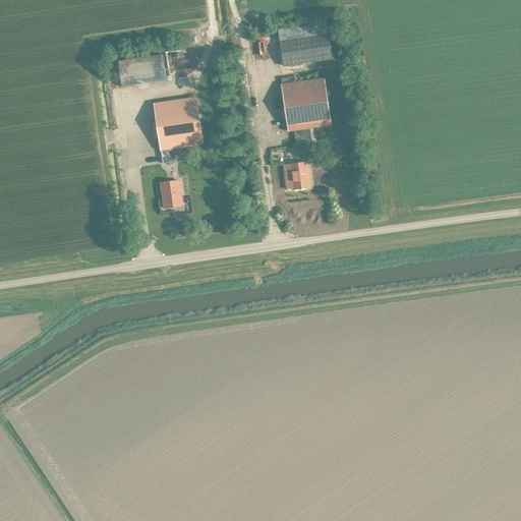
[(277,29),(279,42),(328,35),(326,21),(277,29)]
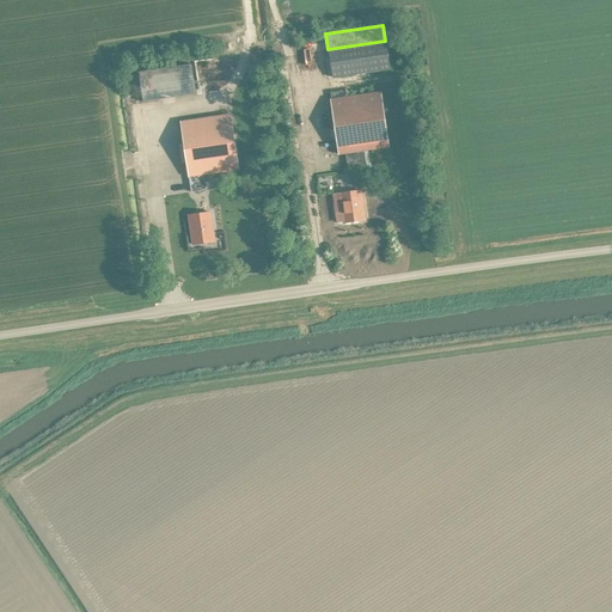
[(385,41),(328,49),(332,78),(389,69),(385,41)]
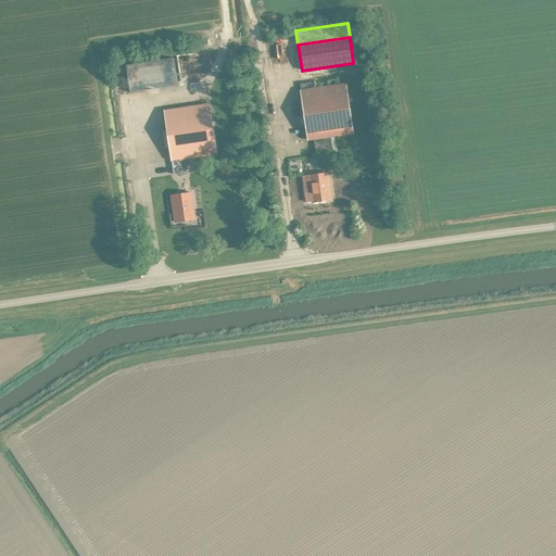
[(172,59),(125,65),(129,93),(176,86),(172,59)]
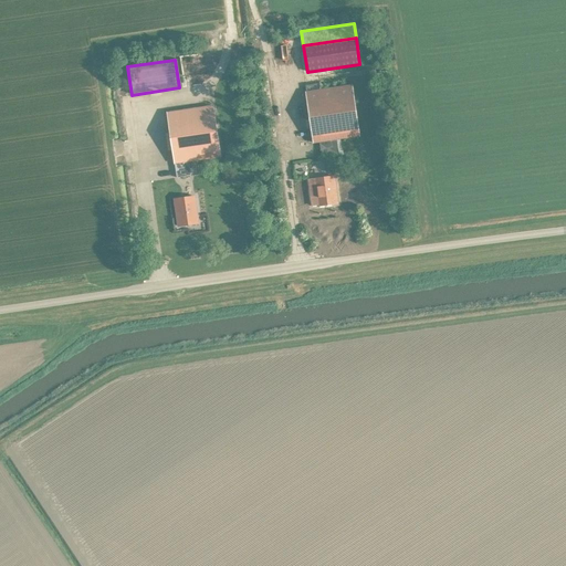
[(305,93),(313,143),(358,136),(350,86),(305,93)]
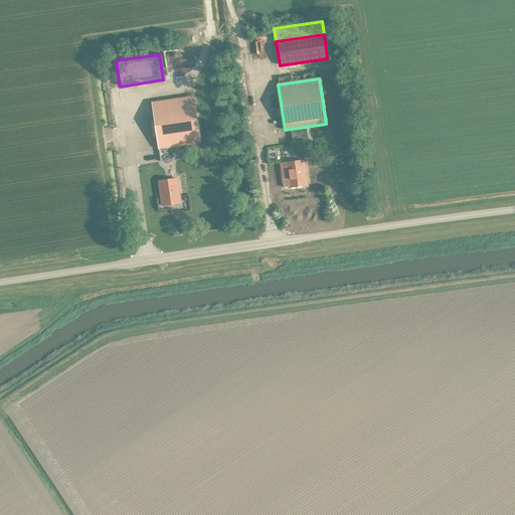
[(152,103),(158,149),(160,162),(173,160),(171,147),(199,143),(193,97),(152,103)]
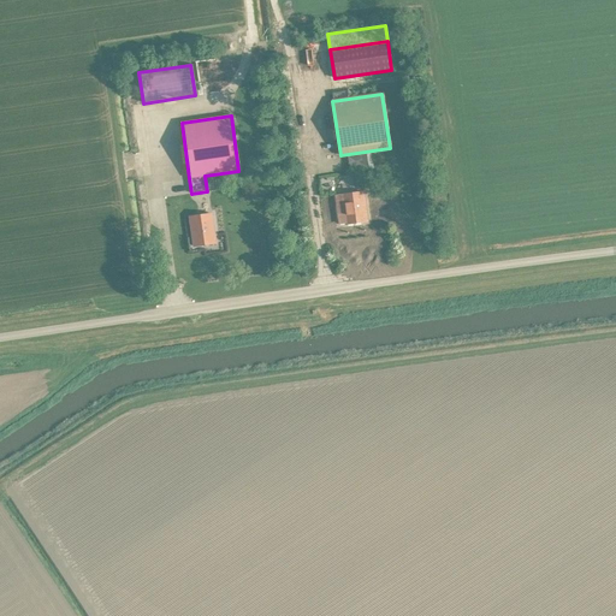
[(368,170),(366,152),(347,155),(349,173),(362,171),(368,170)]
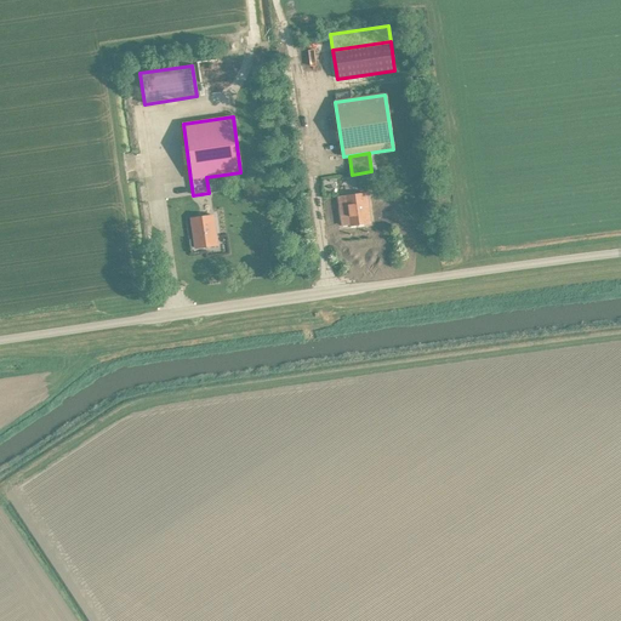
[(345,206),(339,208),(341,226),(347,224),(347,227),(370,223),(365,194),(343,197),(345,206)]
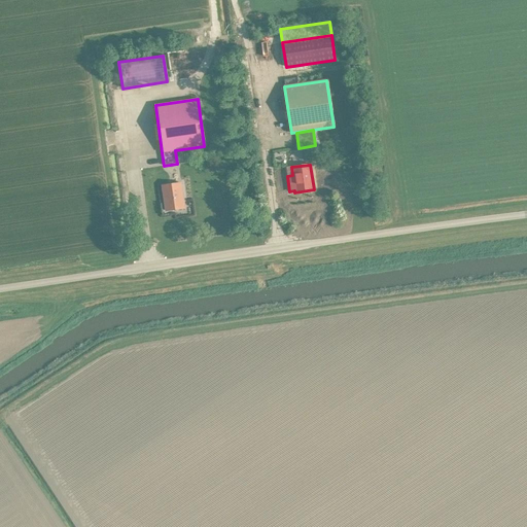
[(167,210),(185,208),(183,183),(165,184),(167,210)]
